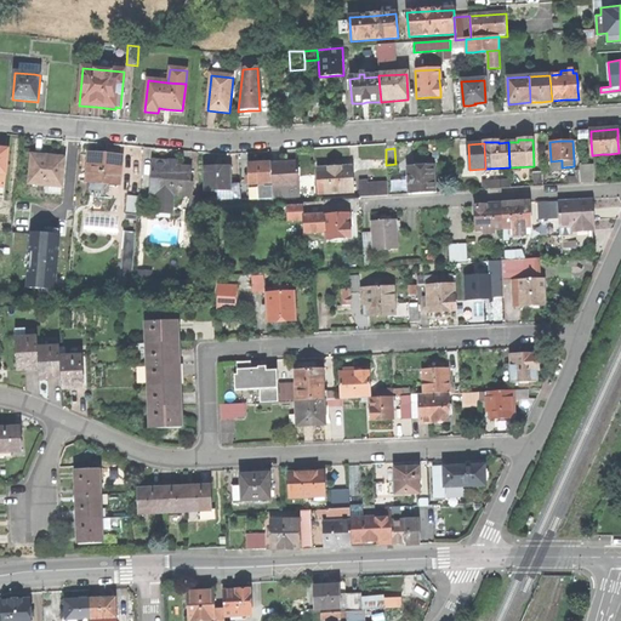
[(0,175),(9,176),(10,152),(0,151),(0,175)]
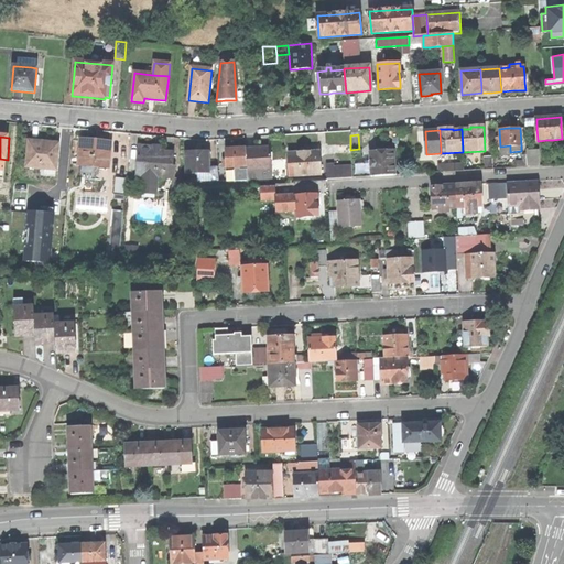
[(43,143),(31,142),(29,169),(43,170),(57,171),(61,144),(43,143)]
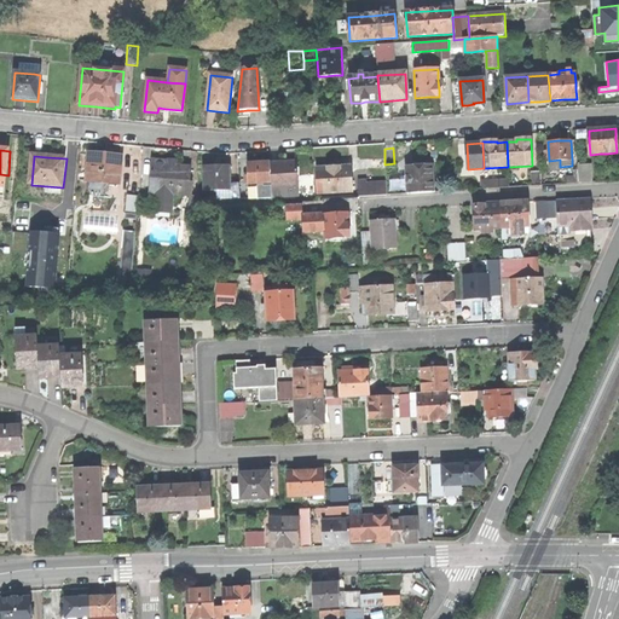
[(109,184),(121,185),(122,158),(106,157),(92,156),(90,183),(93,183),(109,184)]
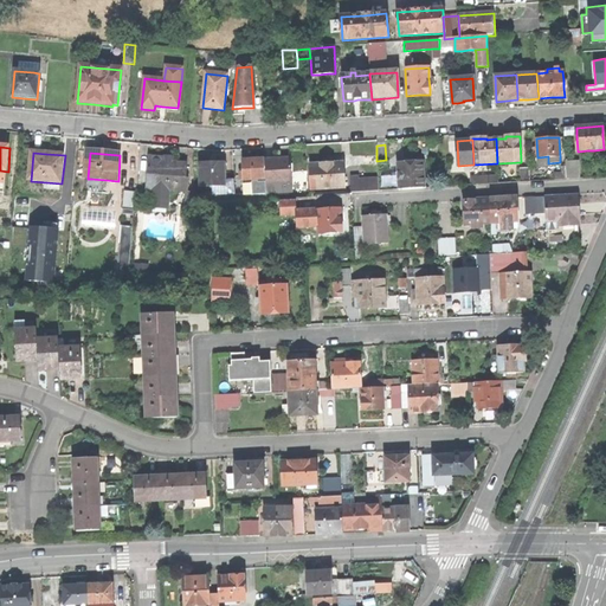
[(376,165),(376,161),(376,155),(361,156),(361,166),(376,165)]
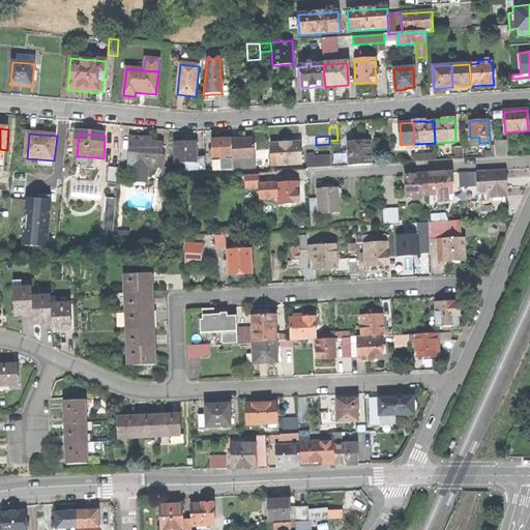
[(480,144),(479,143),(479,137),(470,138),(470,147),(478,146),(480,146),(480,144)]
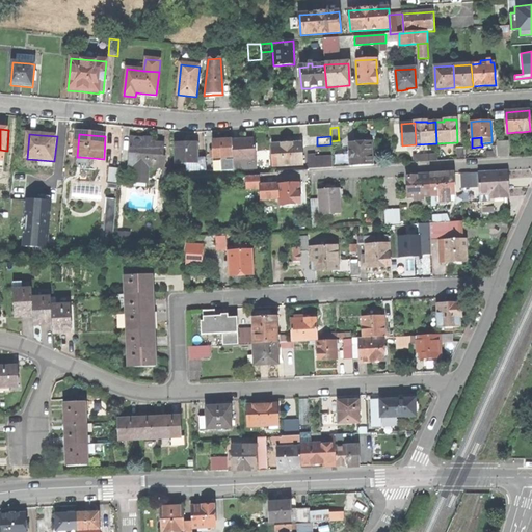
[(133,139),(132,151),(140,152),(139,167),(155,168),(155,169),(167,170),(168,158),(165,158),(166,145),(154,144),(149,144),(149,140),(133,139)]
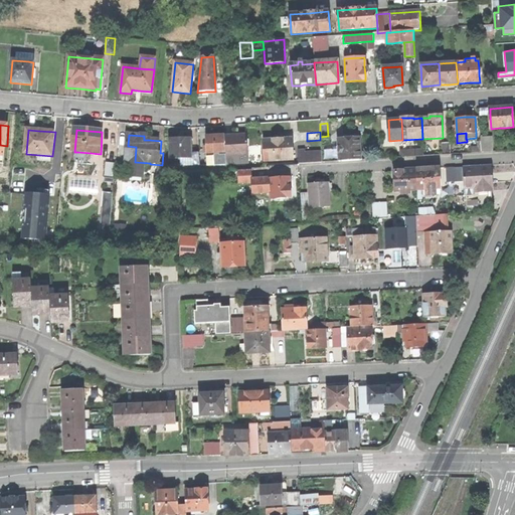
[(234,136),(224,136),(225,152),(225,157),(246,156),(247,156),(246,135),(234,136)]
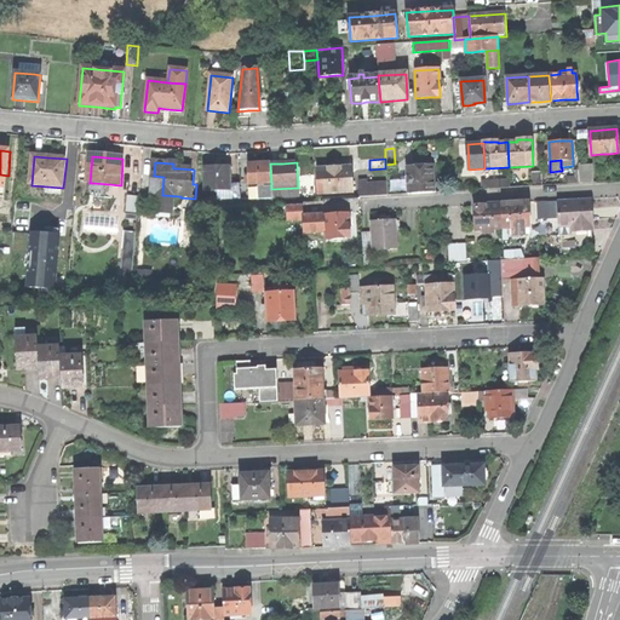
[(257,184),(271,183),(270,164),(258,164),(247,165),(247,173),(245,173),(245,184),(257,184)]
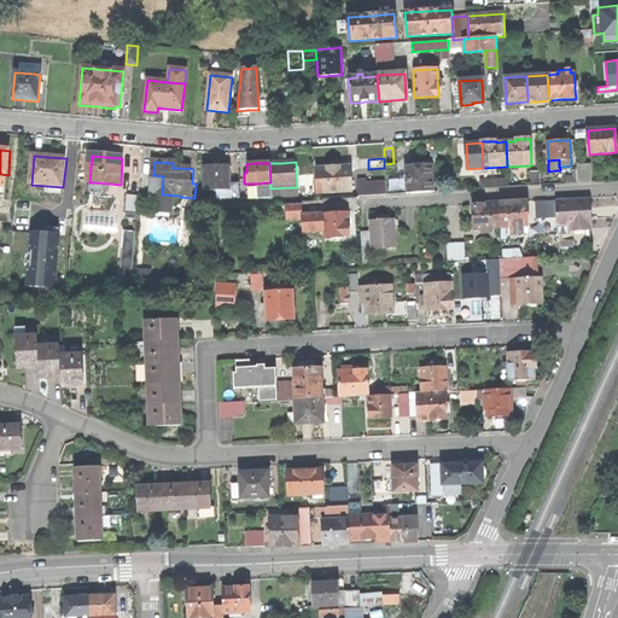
[(590,164),(577,164),(578,184),(592,182),(590,164)]
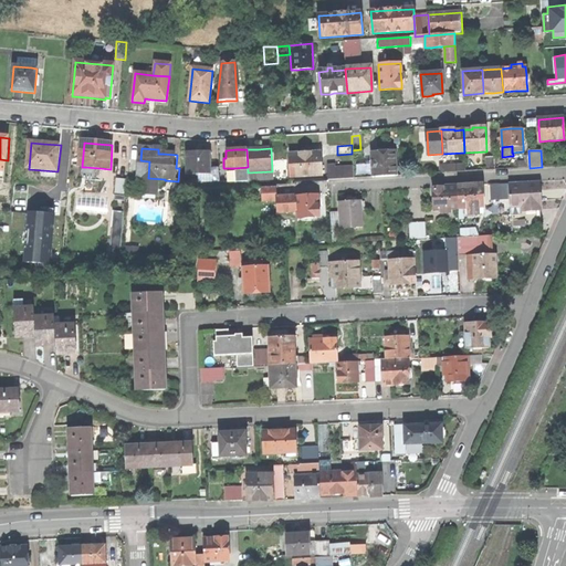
[(373,178),(396,176),(395,152),(381,153),(371,153),(371,161),(370,161),(371,173),(373,173),(373,178)]
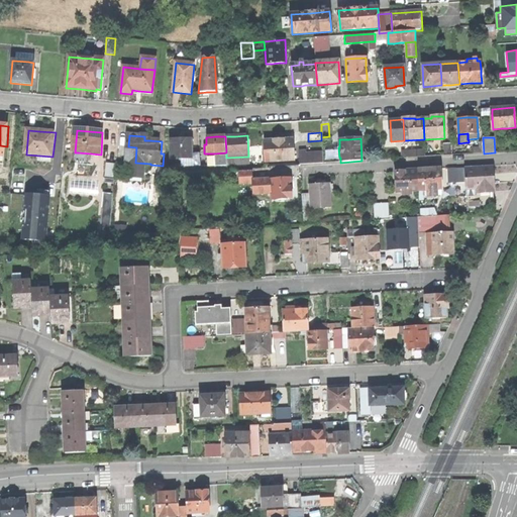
[(173,140),(174,161),(184,161),(195,160),(196,160),(196,154),(196,139),(184,140),(173,140)]
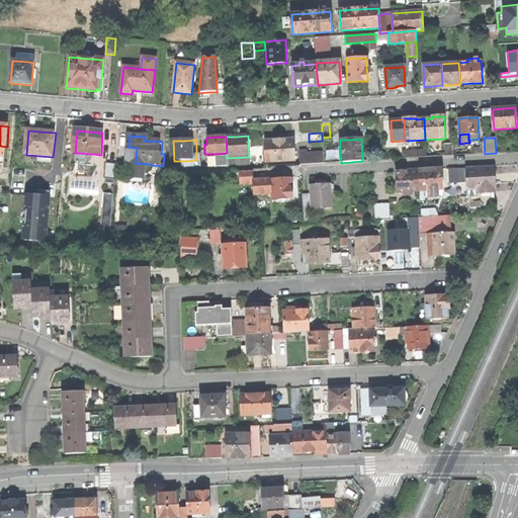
[(266,162),(294,160),(292,140),(283,141),(273,141),(265,142),(266,162)]
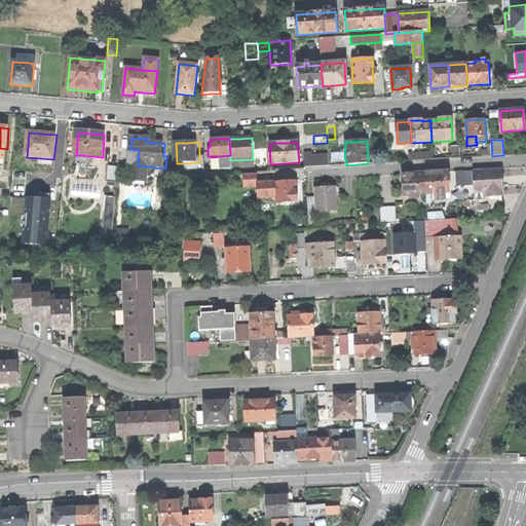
[(451,146),(452,158),(460,157),(460,146),(451,146)]
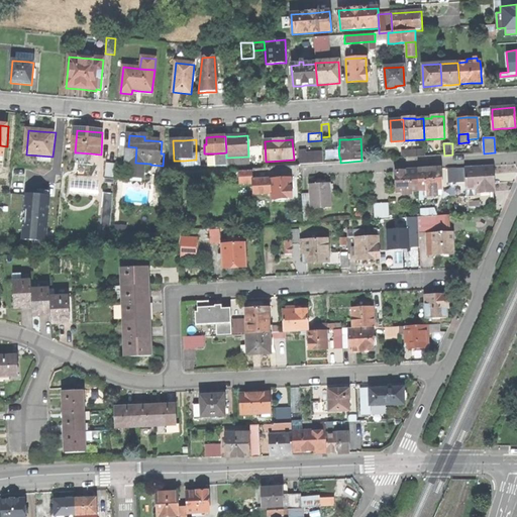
[(127,162),(135,163),(136,147),(128,146),(127,162)]
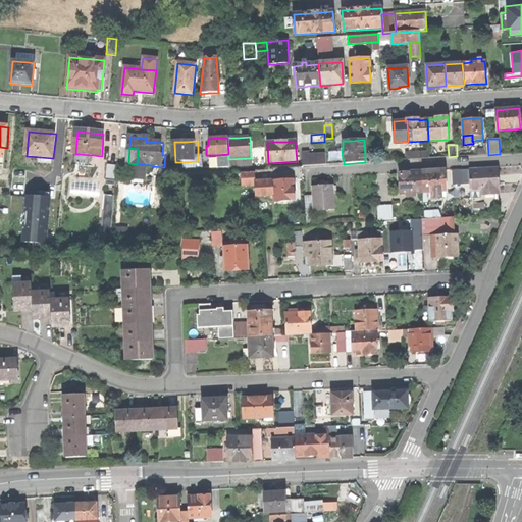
[(334,148),(330,148),(325,148),(325,154),(326,164),(335,164),(334,148)]
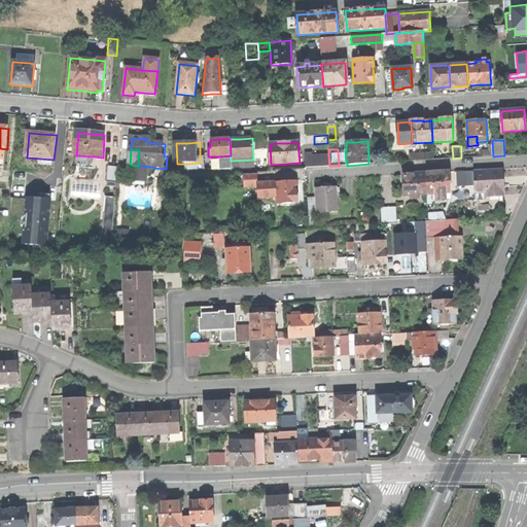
[(92,167),(93,156),(79,155),(78,166),(92,167)]
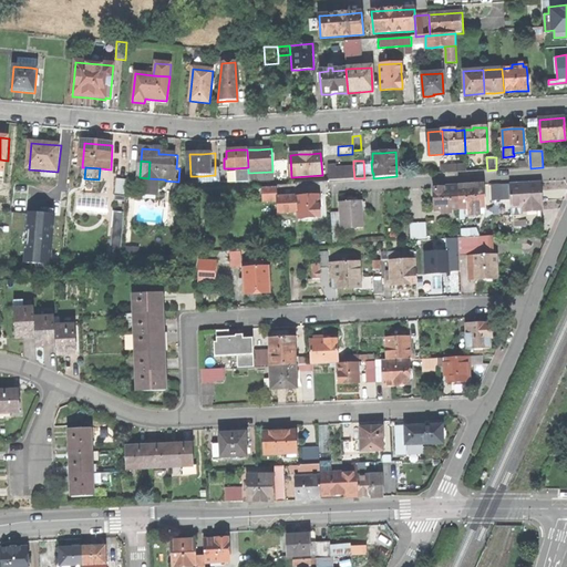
[(248,173),(248,167),(235,168),(236,183),(249,182),(248,173)]
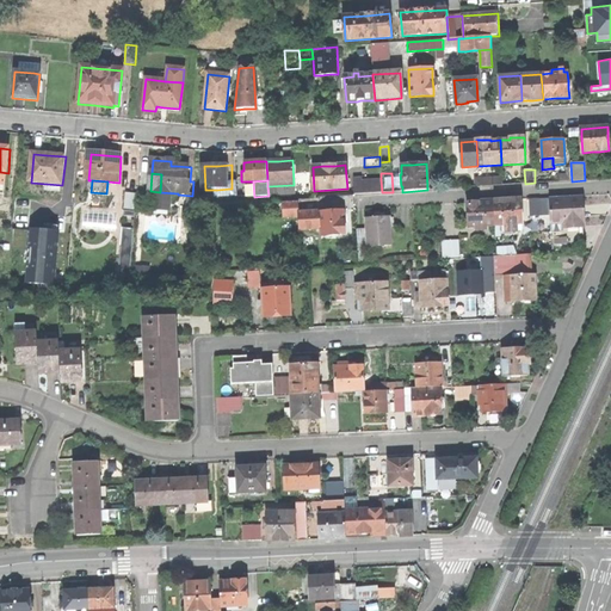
[(355,195),(374,193),(372,181),(362,181),(355,183),(355,195)]
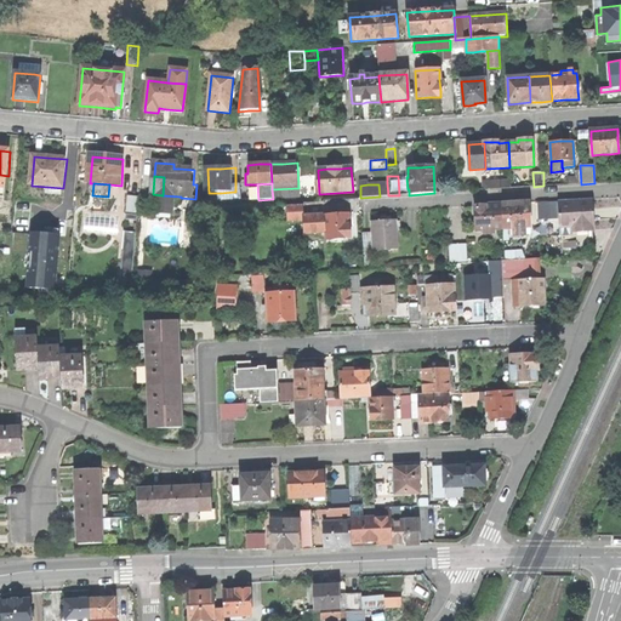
[(244,186),(235,186),(235,192),(234,192),(234,203),(245,203),(244,186)]
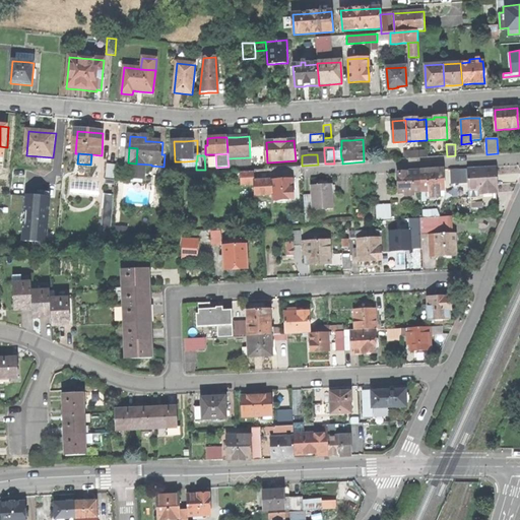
[(53,165),(53,157),(40,156),(40,164),(53,165)]
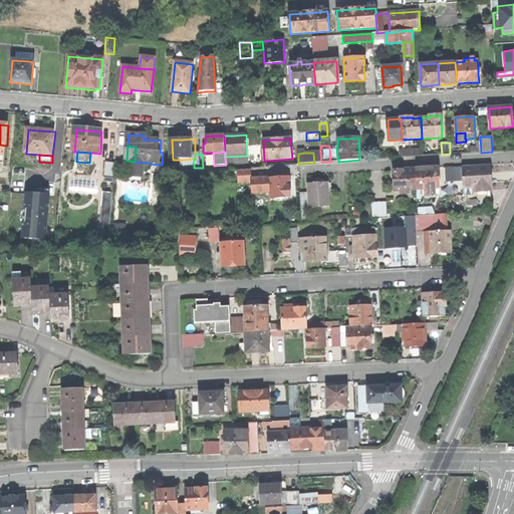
[(247,163),(246,156),(225,157),(226,165),(247,163)]
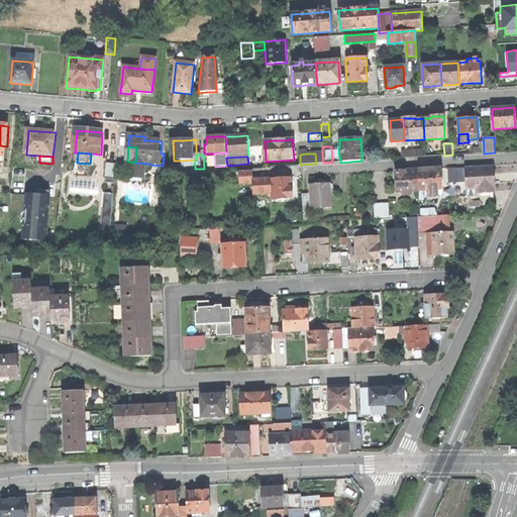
[(252,170),(263,169),(262,158),(252,159),(252,170)]
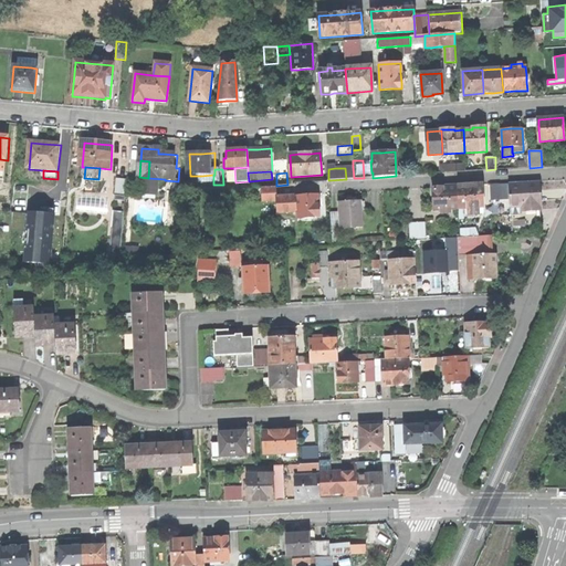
[(213,185),(213,175),(201,176),(201,186),(213,185)]
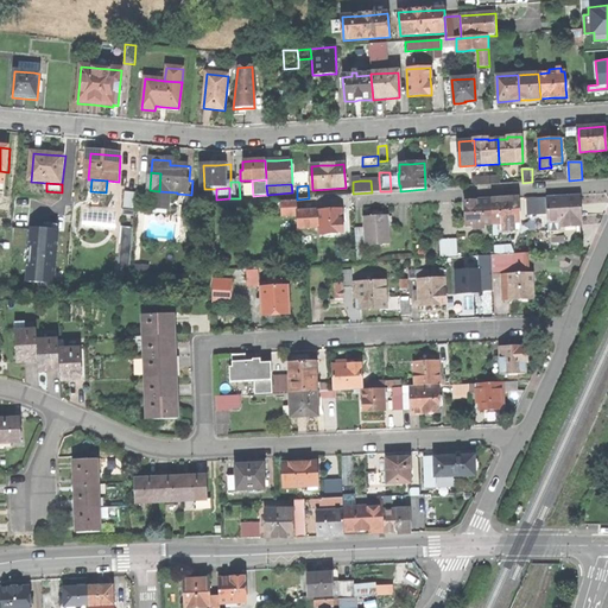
[(139,194),(122,194),(121,211),(139,211),(139,194)]
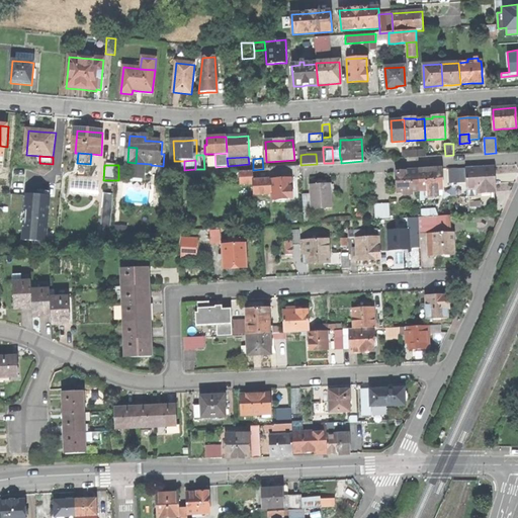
[(480,168),(465,168),(466,182),(466,188),(484,188),(484,192),(491,191),(495,191),(494,167),(480,168)]
